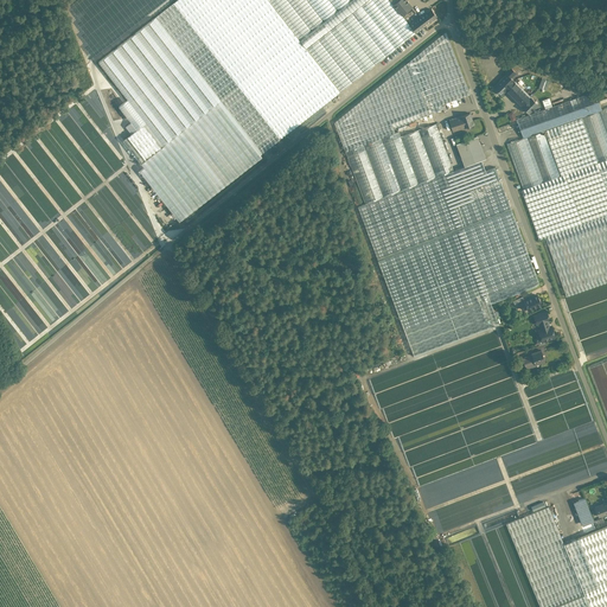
[(310,115),(219,0),(177,0),(173,4),(280,139),(310,115)]
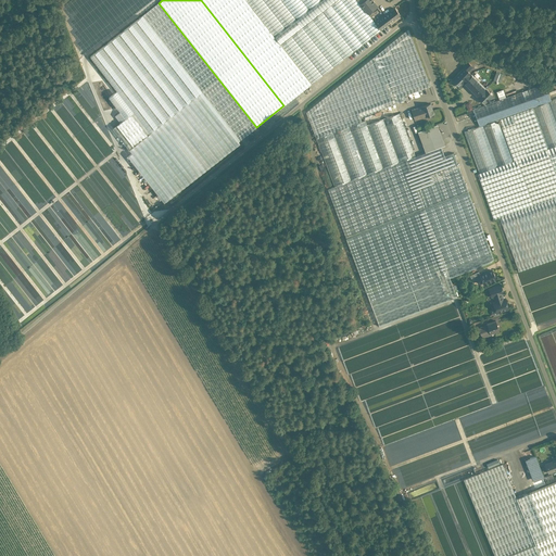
[(247,1),(245,0),(201,0),(283,105),(312,84),(280,45),(247,1)]
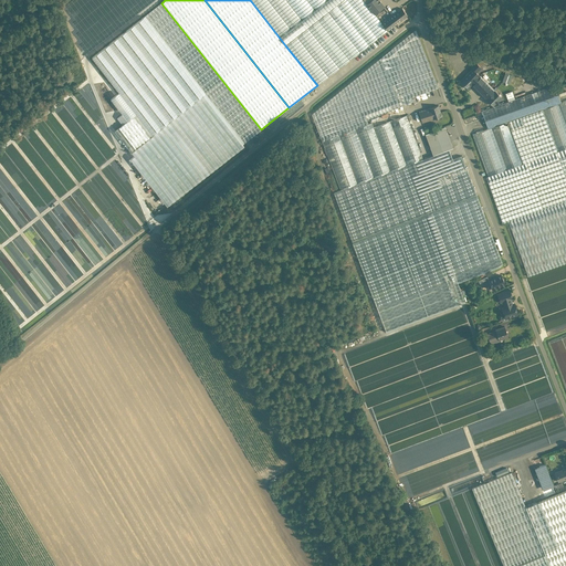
[(302,20),(286,0),(251,0),(251,1),(285,45),(307,28),(308,28),(302,20)]
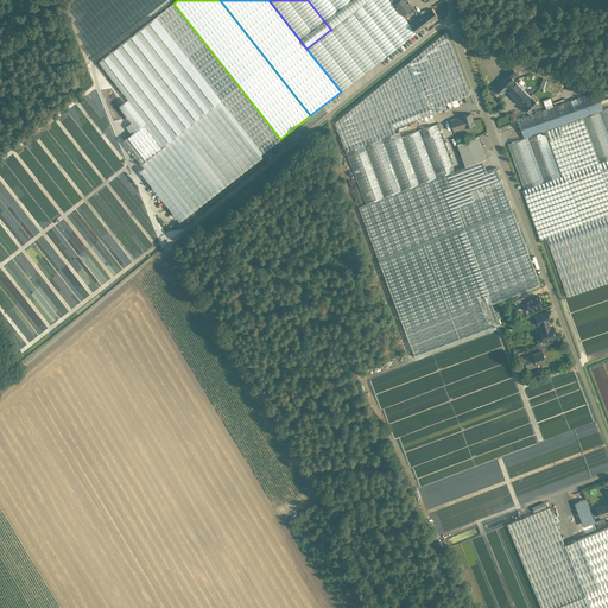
[(308,0),(324,21),(352,0),(308,0)]
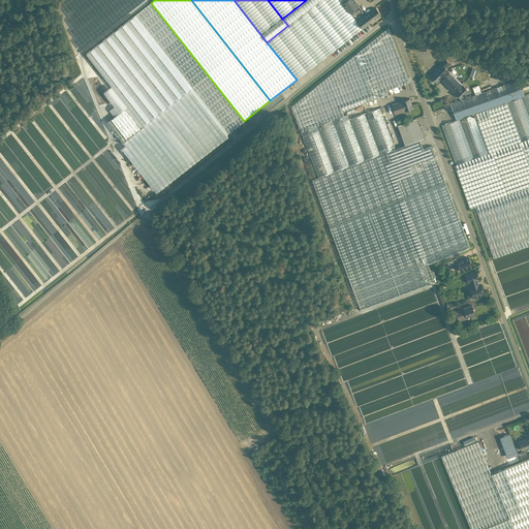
[(306,0),(282,19),(288,26),(320,0),(306,0)]
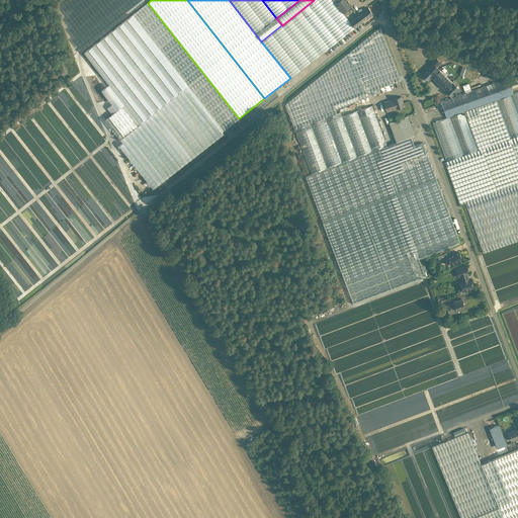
[(314,0),(282,25),(281,25),(311,63),(355,28),(350,21),(343,13),(336,4),(332,0),(314,0)]
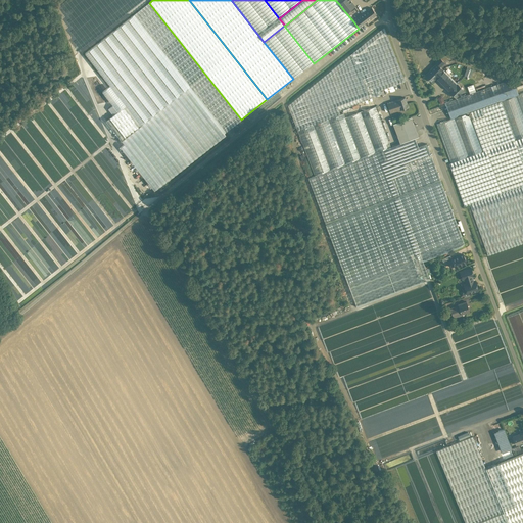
[(343,0),(339,4),(346,13),(355,6),(350,0),(343,0)]
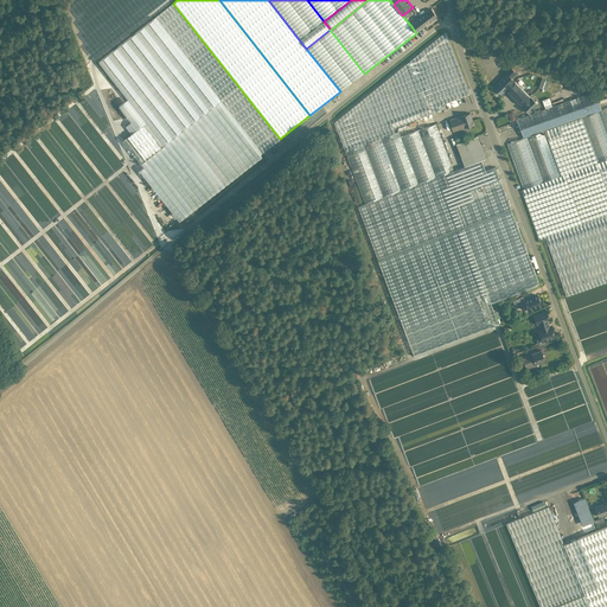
[(280,139),(173,4),(155,18),(221,101),(262,153),(280,139)]
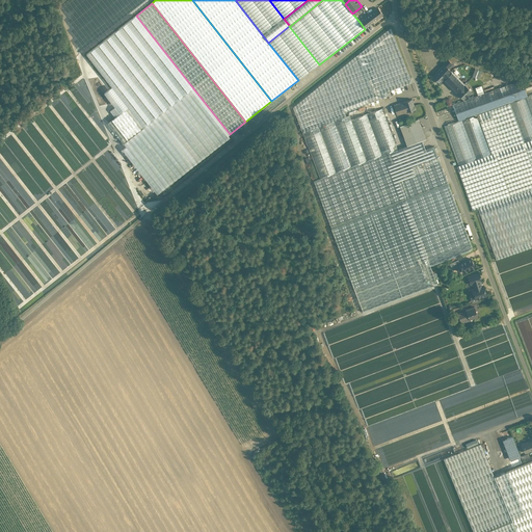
[(378,8),(366,17),(371,24),(383,15),(378,8)]
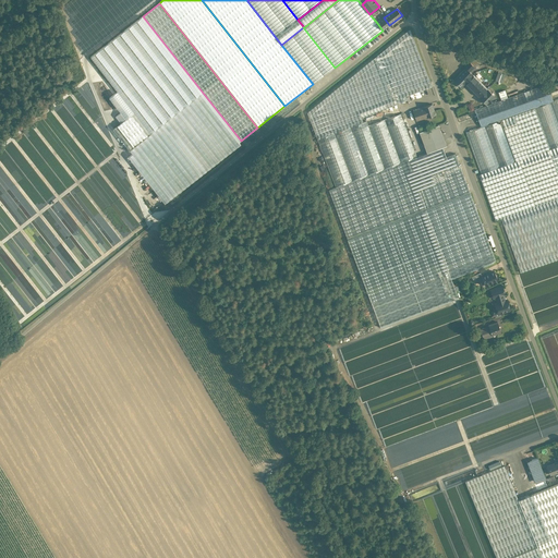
[(384,17),(377,23),(383,31),(389,25),(384,17)]
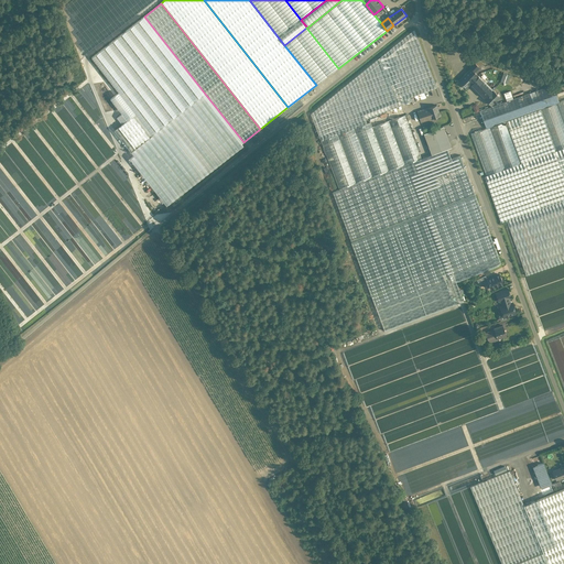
[(306,28),(284,45),(316,85),(338,68),(306,28)]
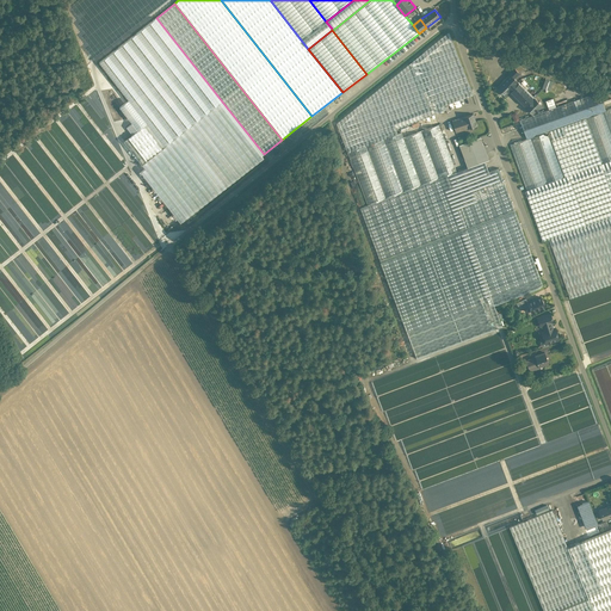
[(449,32),(337,123),(347,153),(347,152),(397,134),(396,129),(434,115),(434,113),(446,110),(444,105),(473,94),(449,32)]
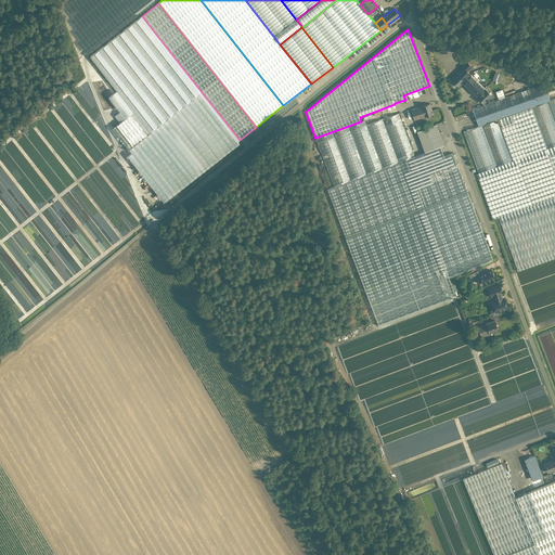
[(464,67),(451,80),(459,87),(463,82),(470,74),(464,67)]
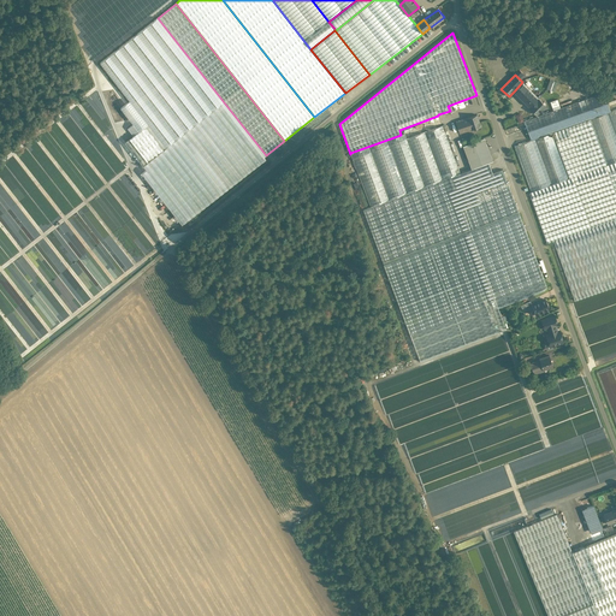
[(557,82),(550,80),(546,89),(555,92),(557,82)]
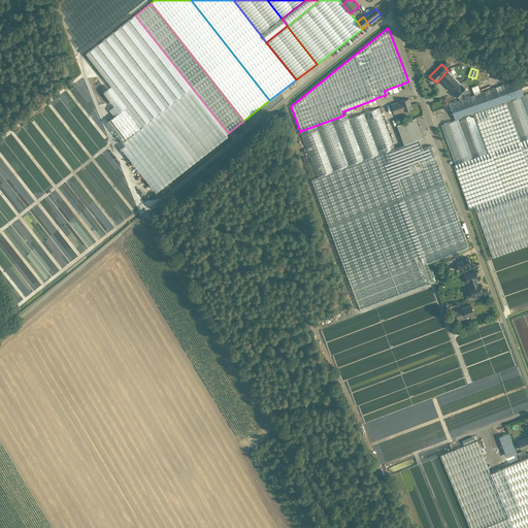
[(448,70),(440,78),(454,93),(455,93),(460,98),(467,91),(448,70)]
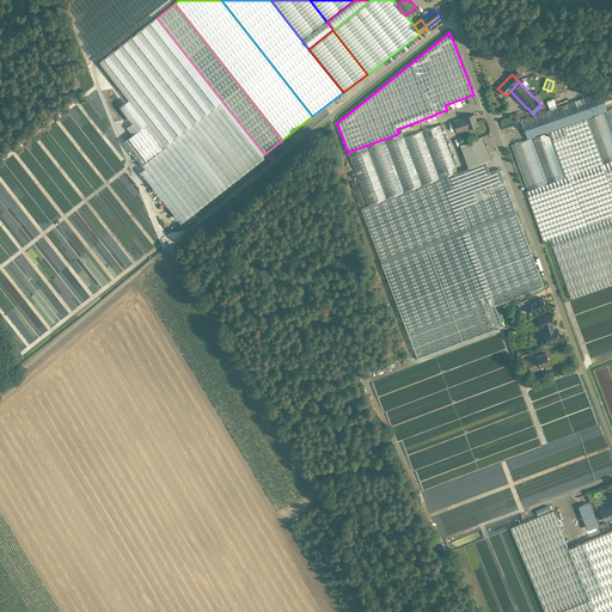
[(592,95),(521,120),(528,140),(607,111),(603,98),(592,95)]
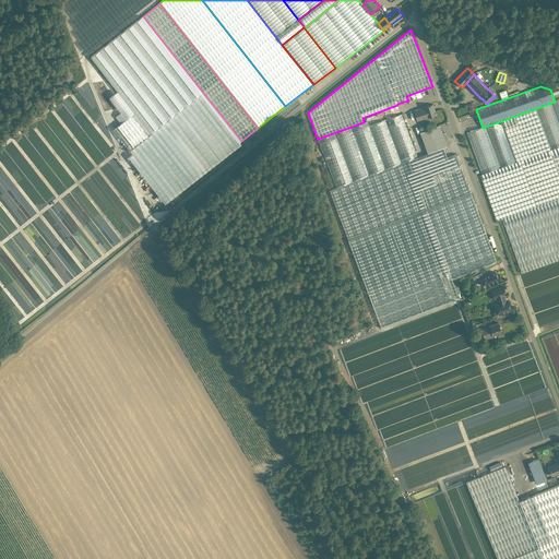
[(241,141),(203,93),(150,134),(130,150),(128,151),(166,200),(241,141)]
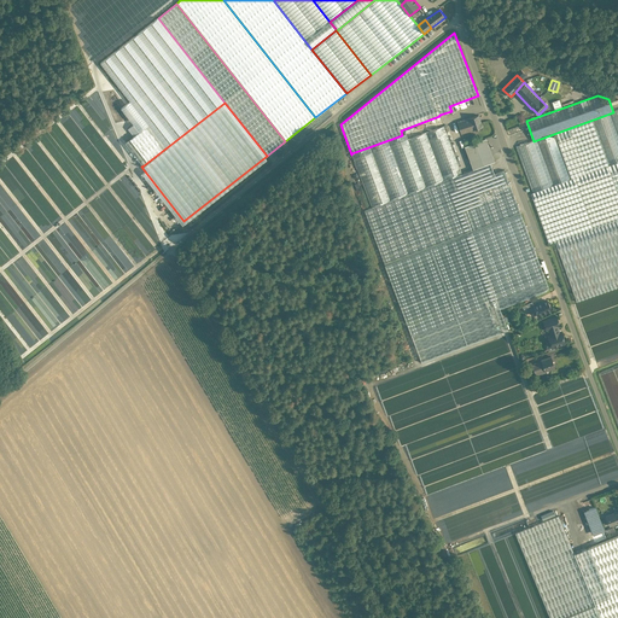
[(534,141),(516,147),(532,193),(617,162),(617,110),(613,112),(534,141)]
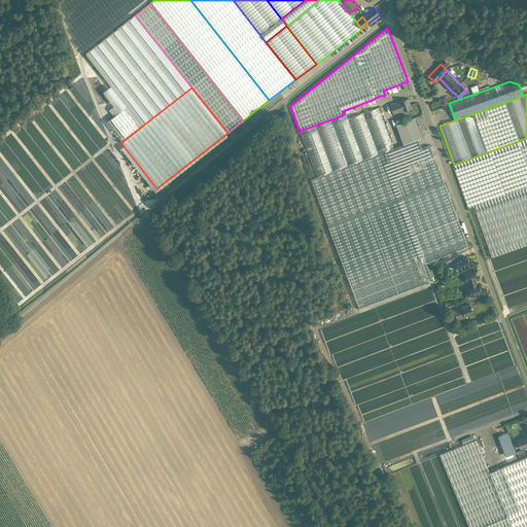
[(65,107),(68,109),(69,108),(67,106),(70,103),(61,96),(59,99),(58,102),(64,107),(65,107)]
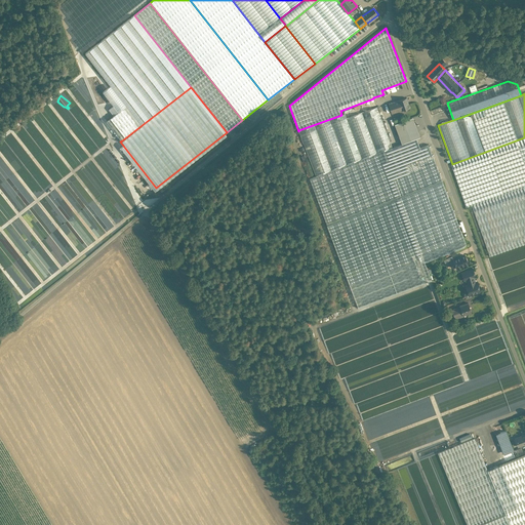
[(90,124),(103,128),(95,118),(91,118),(89,114),(90,112),(80,97),(77,99),(85,111),(70,111),(71,112),(70,114),(61,111),(52,99),(47,104),(58,118),(61,117),(65,122),(63,122),(66,124),(64,125),(64,127),(62,129),(67,129),(69,131),(69,126),(73,132),(78,129),(80,130),(81,127),(84,131),(90,131),(90,124)]
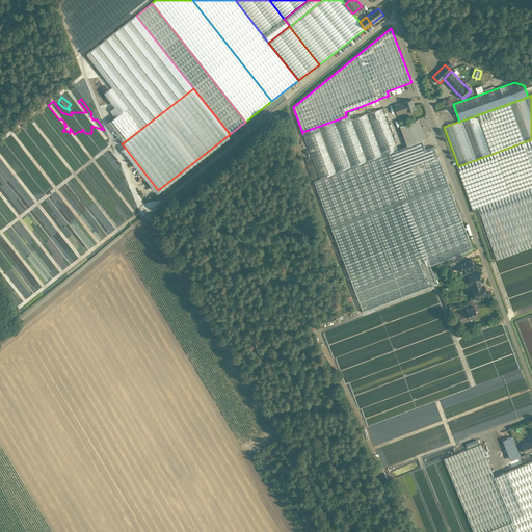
[(413,99),(403,102),(394,105),(397,115),(407,112),(416,109),(413,99)]
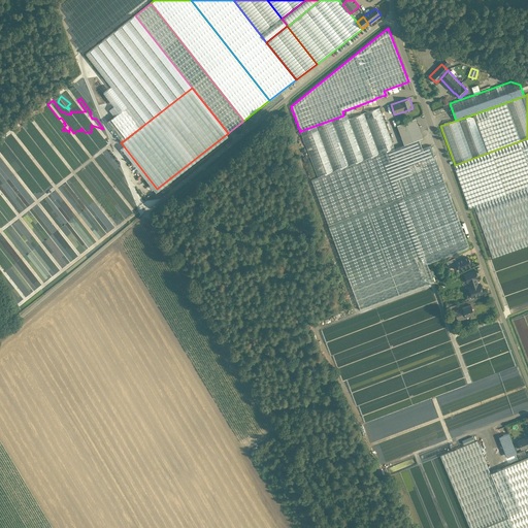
[(141,127),(126,107),(107,122),(123,141),(141,127)]
